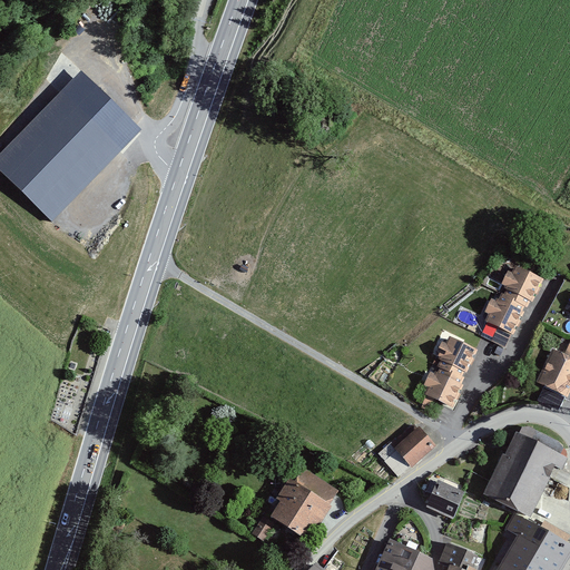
[(136,135),(81,79),(0,159),(0,166),(51,218),(136,135)]
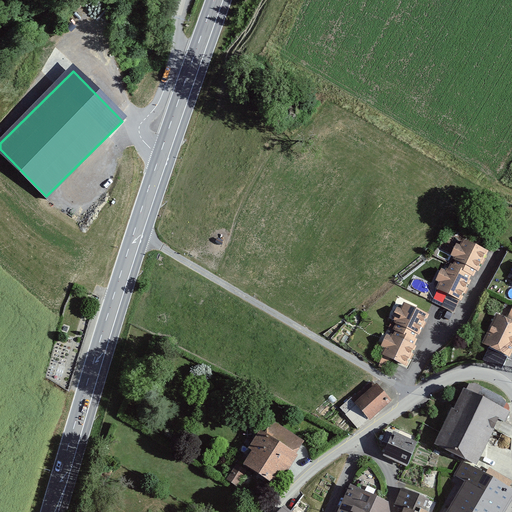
[(461,301),(487,250),(462,237),(436,288),(447,294),(441,306),(452,313),(459,300),(461,301)]
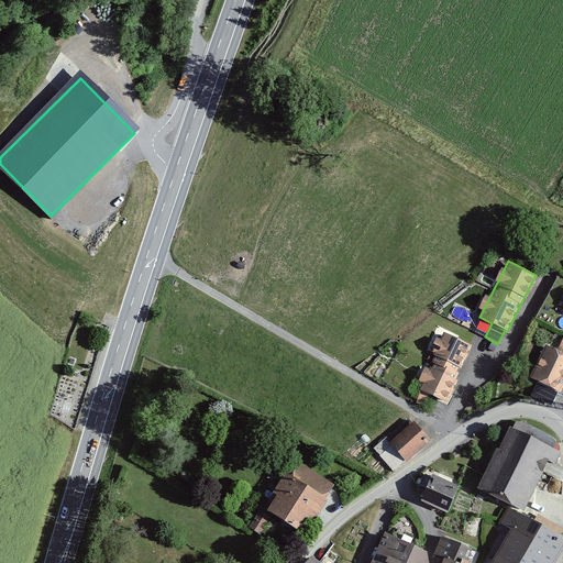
[(448,405),(473,345),(443,332),(417,392),(448,405)]
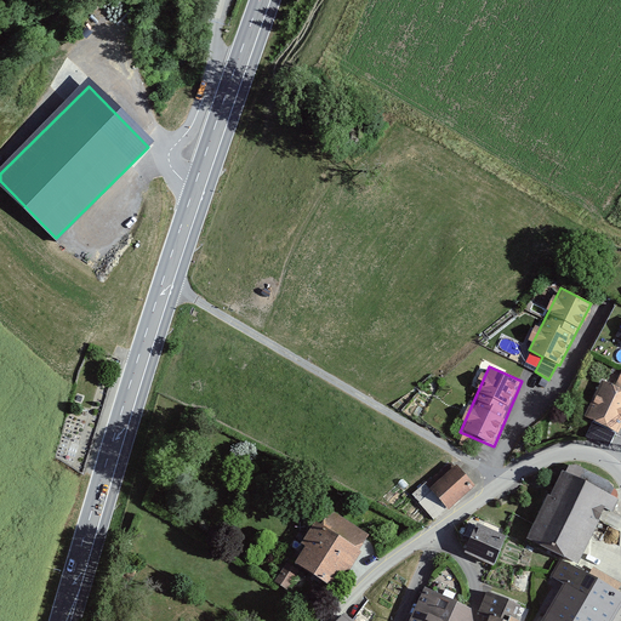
[(620,375),(615,388),(600,381),(584,419),(620,434),(620,431),(620,375)]
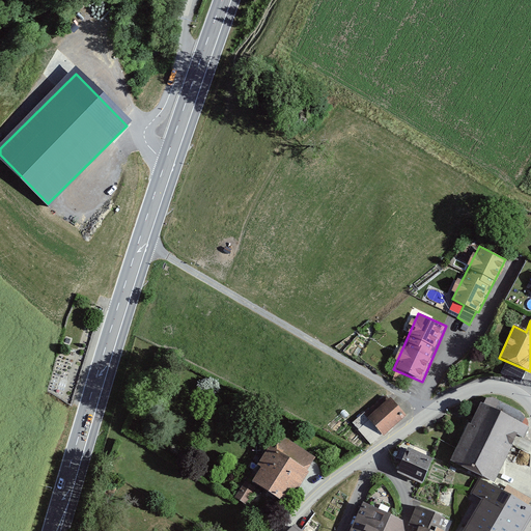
[(370,445),(407,417),(389,394),(352,422),(370,445)]
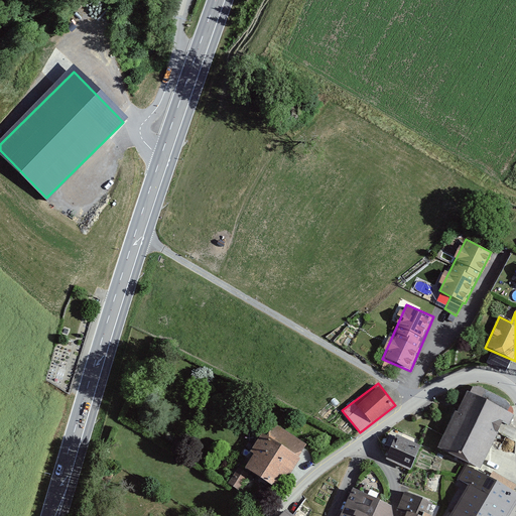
[(512,411),(468,390),(439,447),(483,469),(512,411)]
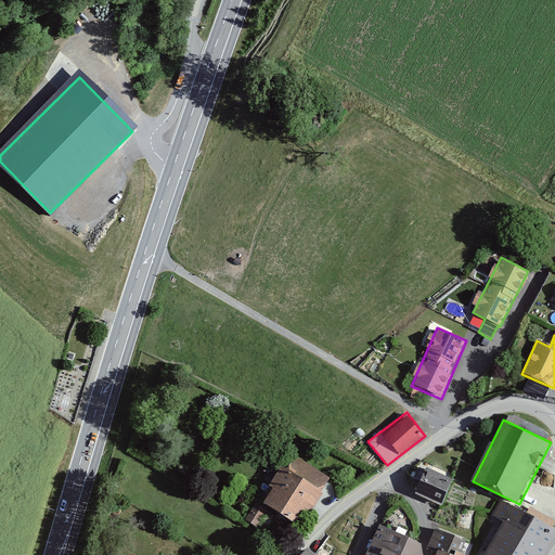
[(416,494),(442,507),(454,480),(428,467),(416,494)]
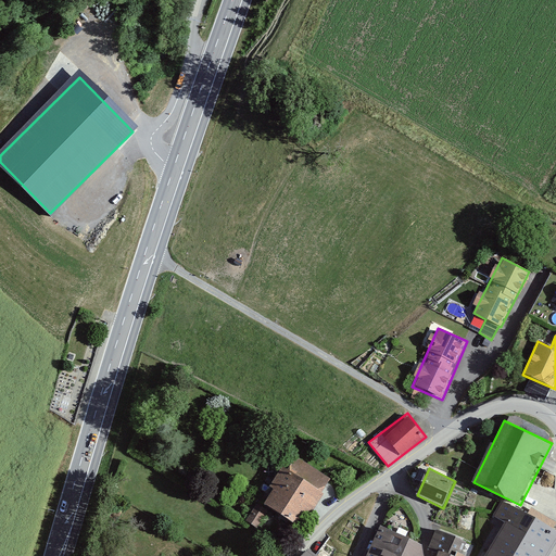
[(305,527),(325,492),(283,469),(264,505),(305,527)]
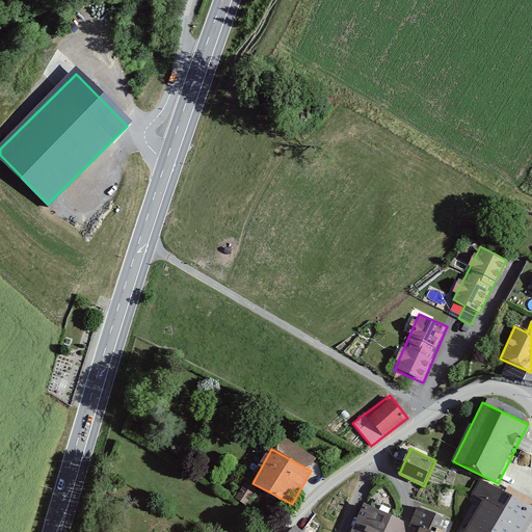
[(247,506),(258,490),(244,481),(234,498),(247,506)]
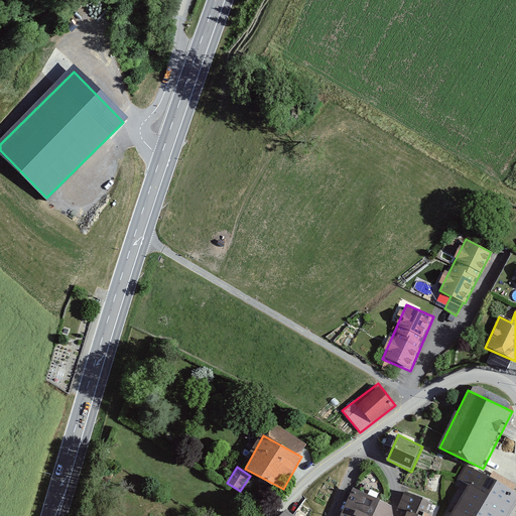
[(502,515),(508,515),(515,503),(515,497),(467,469),(460,480),(471,486),(453,515),(501,515),(502,515)]
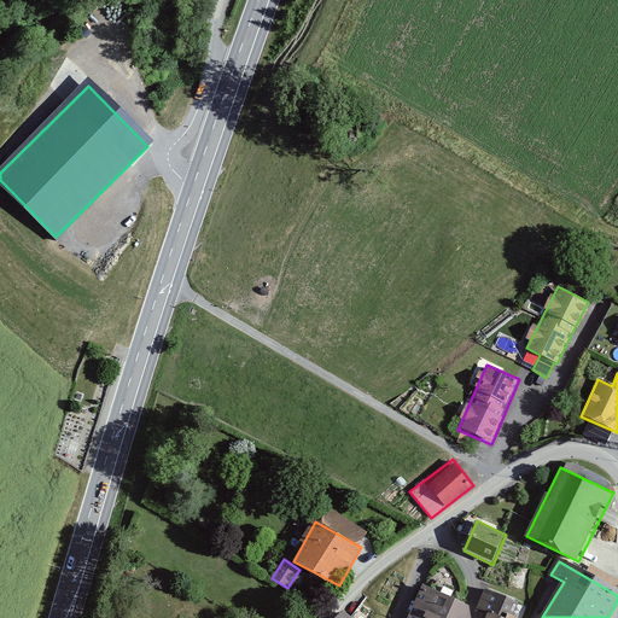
[(520,617),(516,616),(520,601),(485,588),(478,612),(489,616),(488,617),(520,617)]
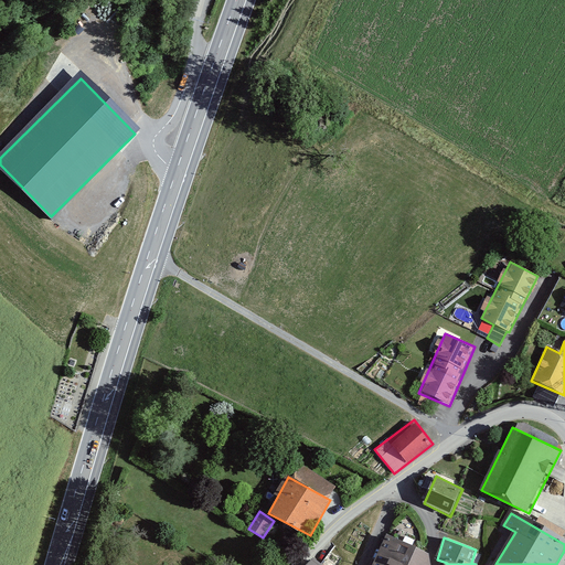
[(427,564),(426,560),(388,543),(379,564),(427,564)]
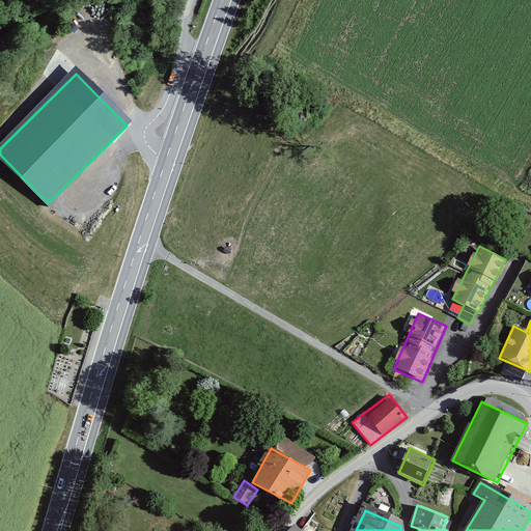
All buildings are outlined.
